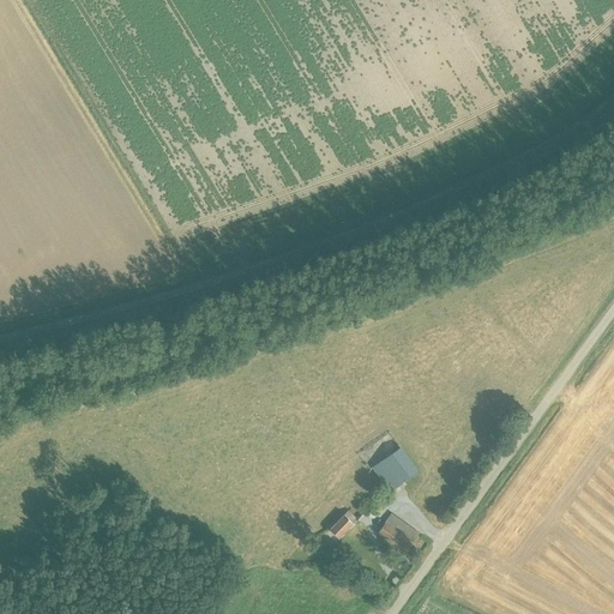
[(597,77),(602,71),(596,65),(600,60),(593,54),(583,66),(597,77)]
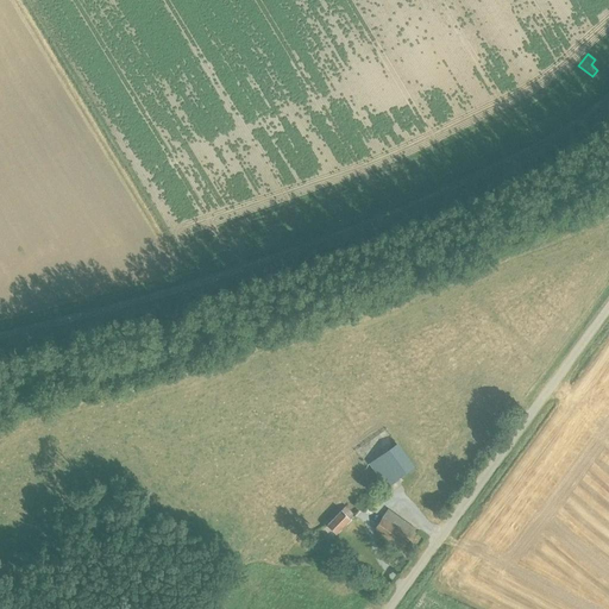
[(370,464),(387,487),(413,468),(396,445),(370,464)]
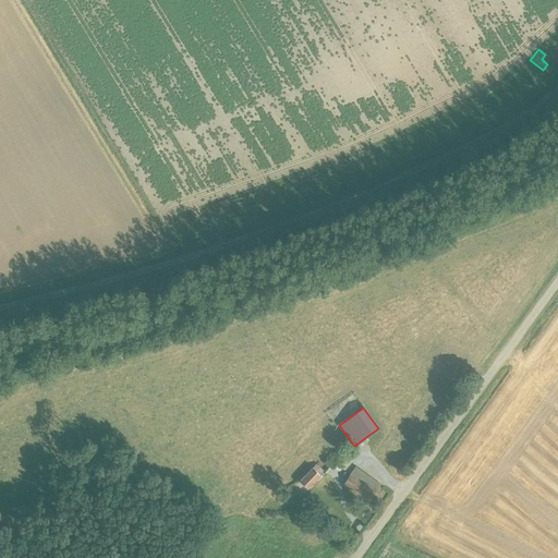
[(336,464),(327,458),(323,463),(332,470),(336,464)]
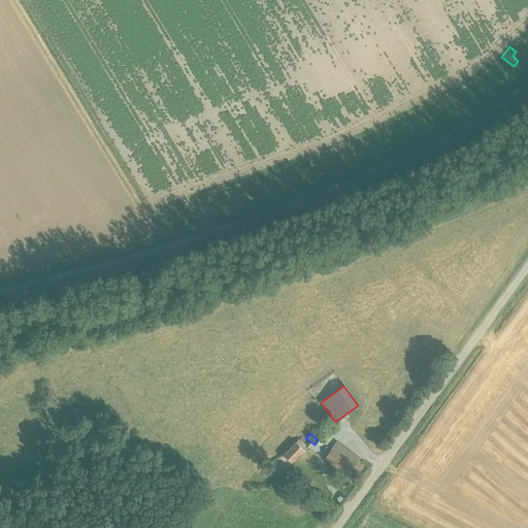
[(283,455),(291,462),(306,447),(299,439),(283,455)]
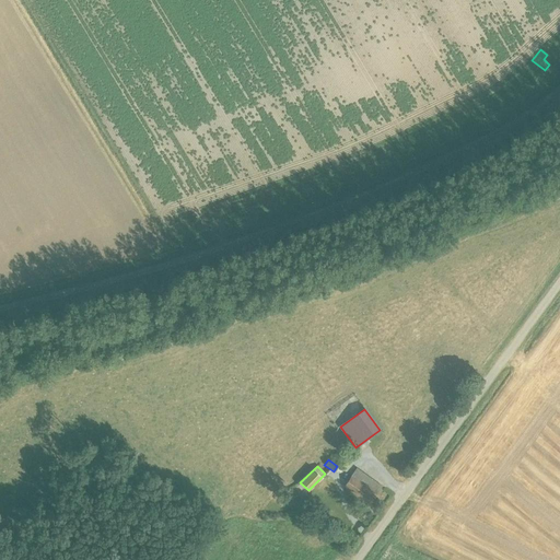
[(345,486),(370,504),(382,487),(357,468),(345,486)]
